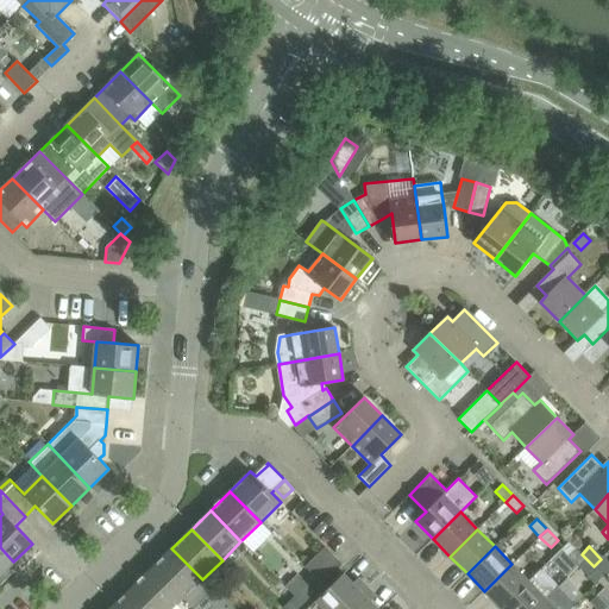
[(0,584),(0,585),(13,572),(7,567),(13,562),(0,547),(0,584)]
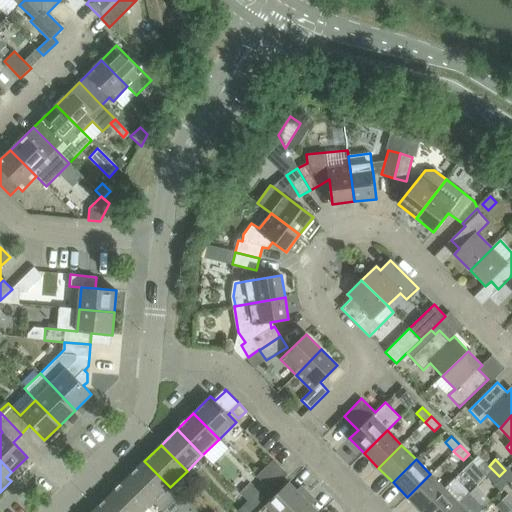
[(288,475),(281,468),(273,460),(256,476),(271,491),(288,475)]
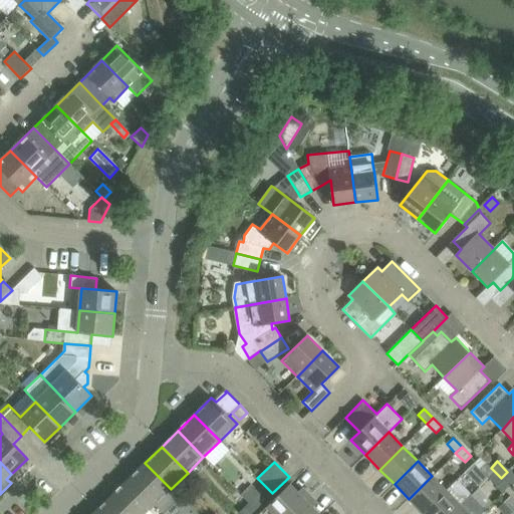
[(145,463),(129,479),(155,505),(163,513),(180,498),(171,489),(145,463)]
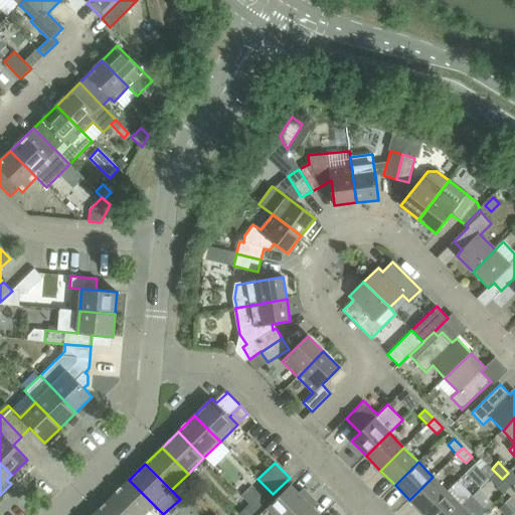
[(496,473),(492,469),(487,464),(480,470),(489,479),(496,473)]
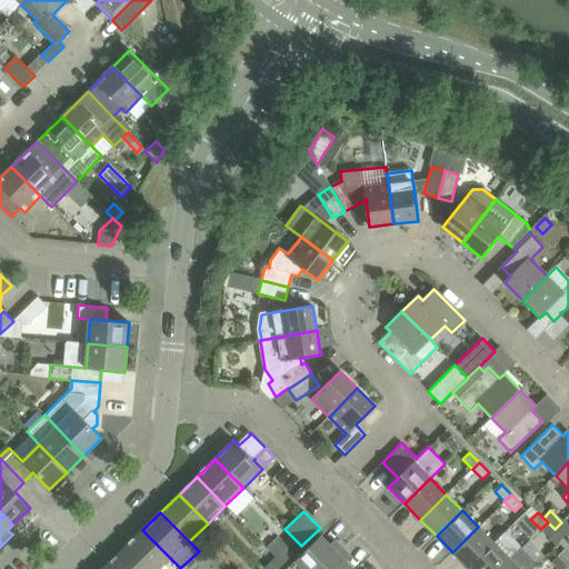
[(558,532),(555,529),(548,522),(540,529),(550,539),(558,532)]
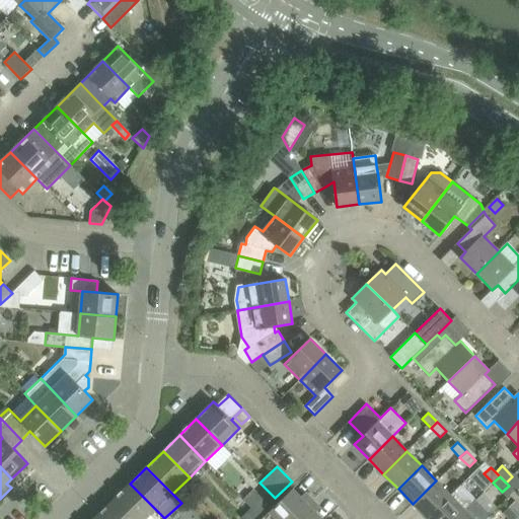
[(506,483),(509,486),(514,492),(515,492),(518,488),(518,483),(512,476),(506,483)]
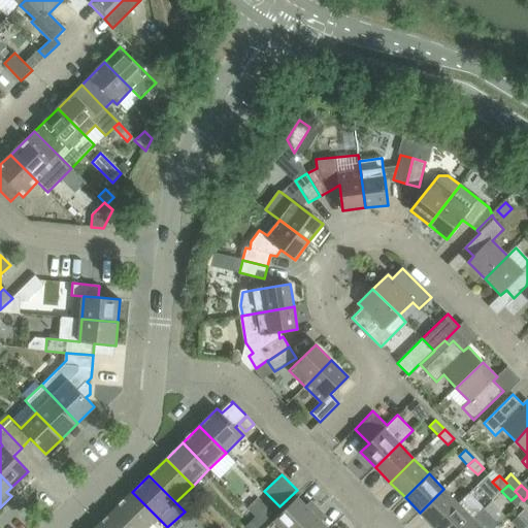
[(459,504),(443,489),(420,513),(434,527),(459,504)]
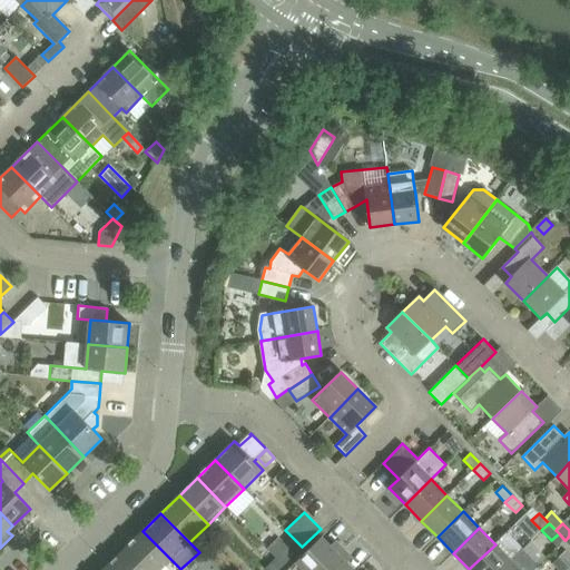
[(143,531),(125,549),(145,569),(160,569),(172,560),(143,531)]
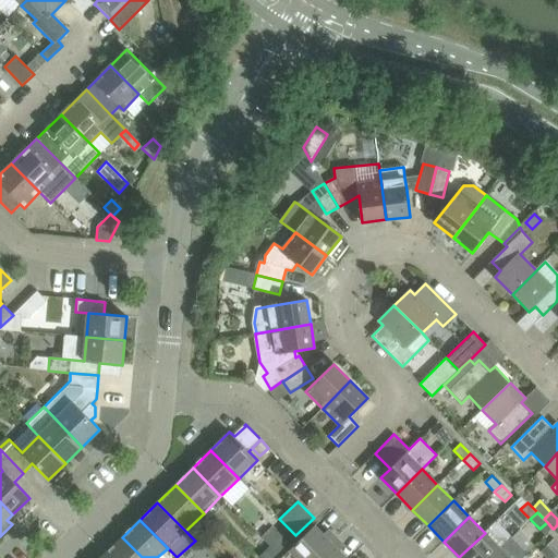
[(459,557),(489,557),(510,538),(495,523),(485,533),(459,557)]
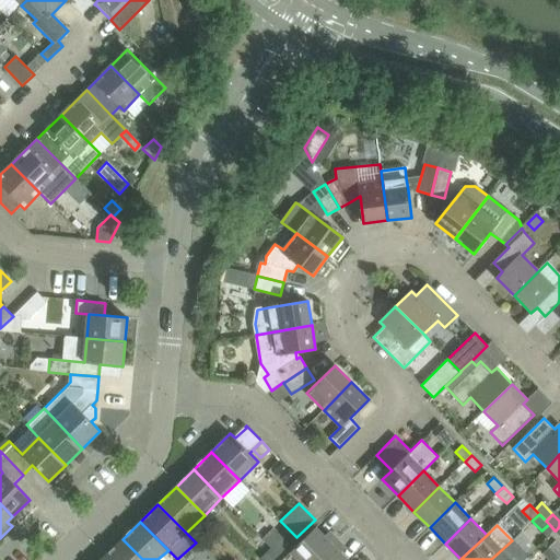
[(315,527),(291,552),(298,559),(316,559),(337,540),(329,532),(324,536),(315,527)]
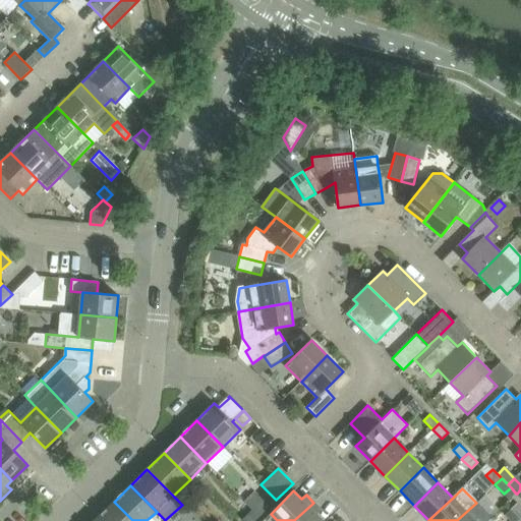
[(258,516),(269,506),(254,491),(244,502),(253,511),(258,516)]
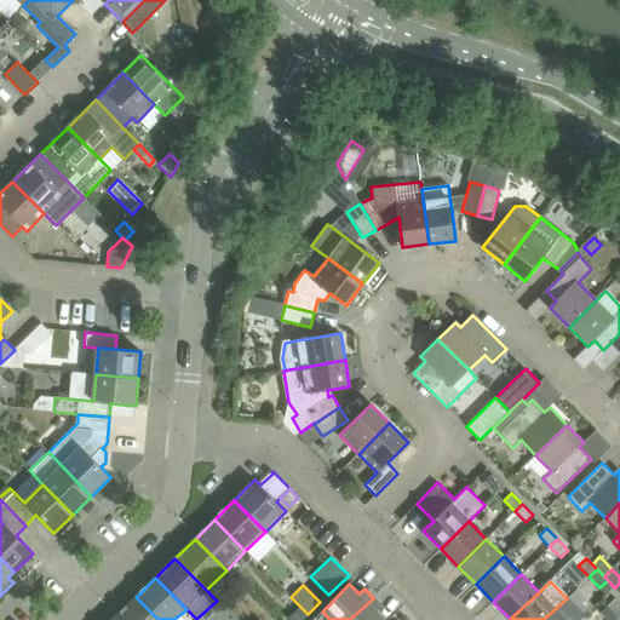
[(116,616),(119,619),(158,619),(136,597),(116,616)]
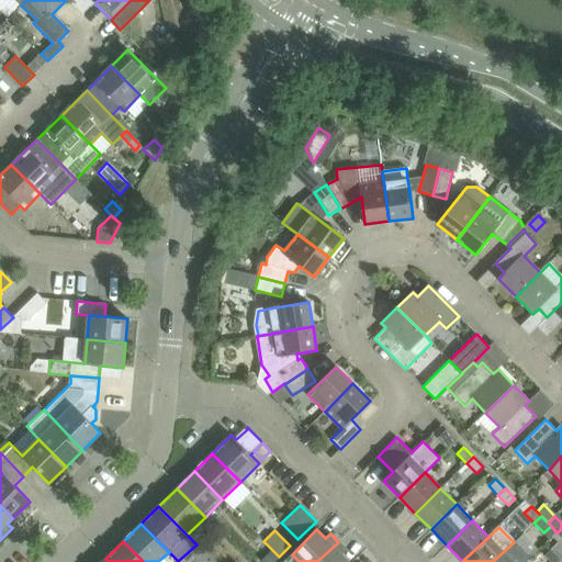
[(317,561),(348,561),(341,555),(347,550),(338,542),(317,561)]
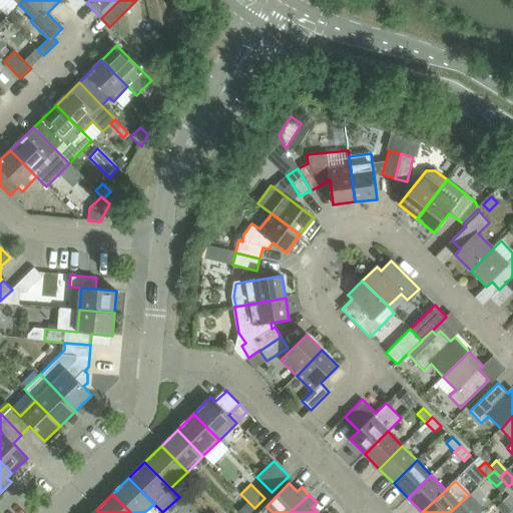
[(469,495),(450,512),(479,512),(483,510),(469,495)]
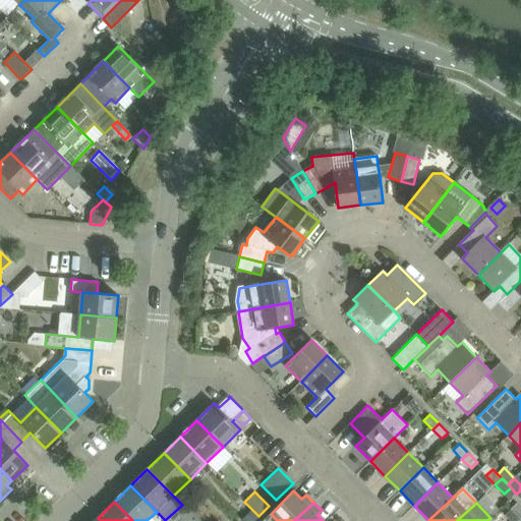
[(520,519),(520,517),(520,507),(517,504),(511,510),(520,519)]
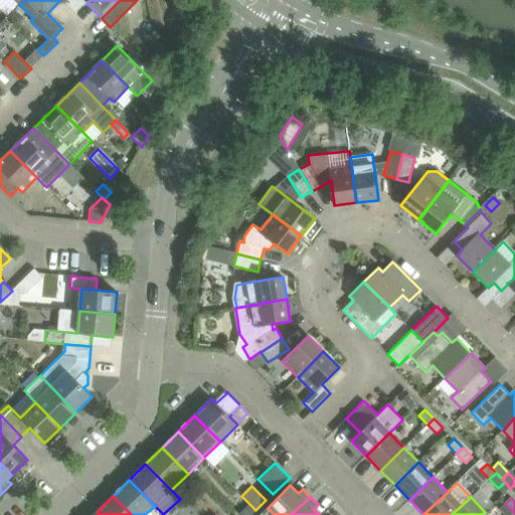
[(250,514),(255,510),(250,505),(239,514),(250,514)]
